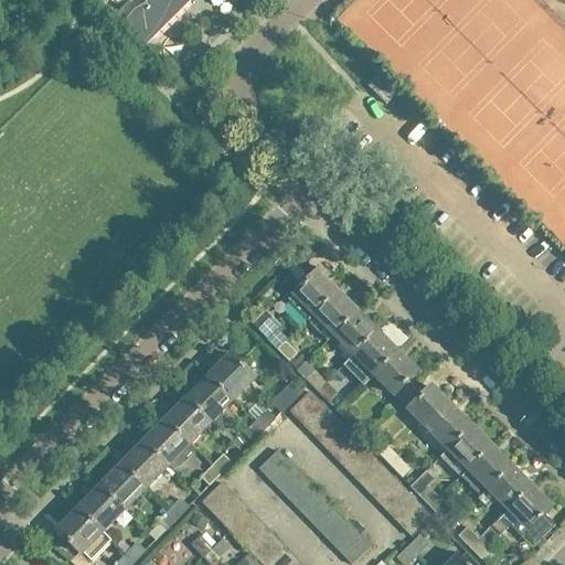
[(129,0),(114,17),(145,46),(191,0),(129,0)]
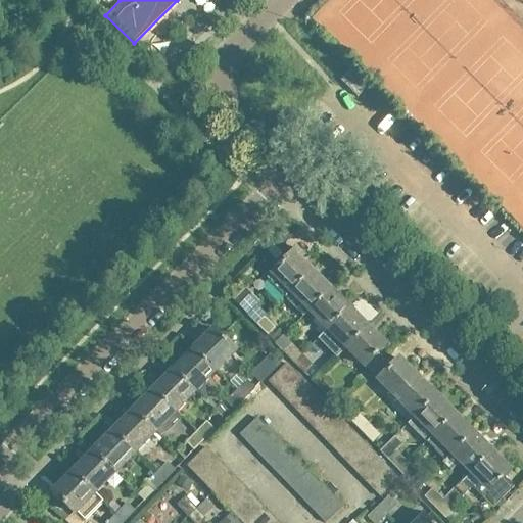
[(365,90),(346,73),(339,80),(358,97),(365,90)]
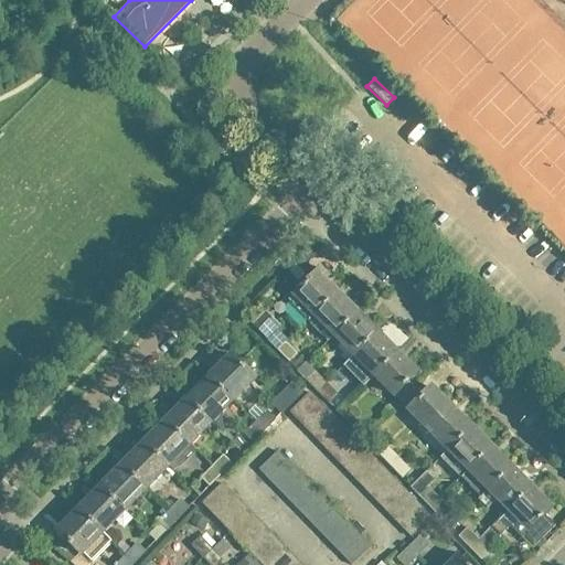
[(306,252),(311,258),(320,249),(315,243),(306,252)]
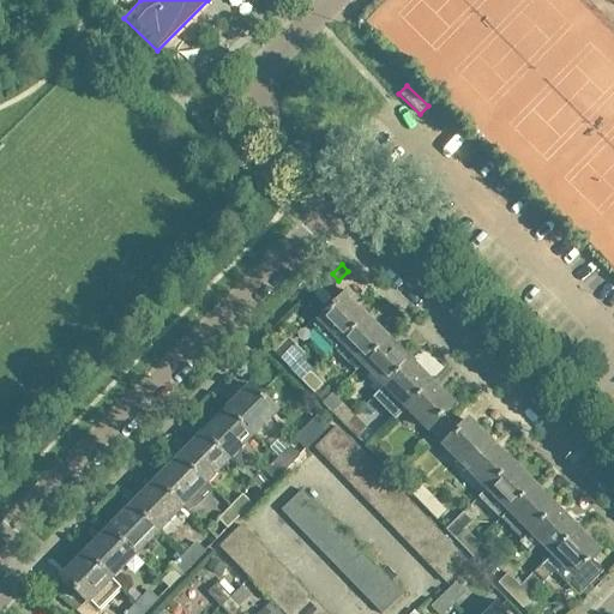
[(332,299),(338,292),(332,286),(325,278),(319,286),(332,299)]
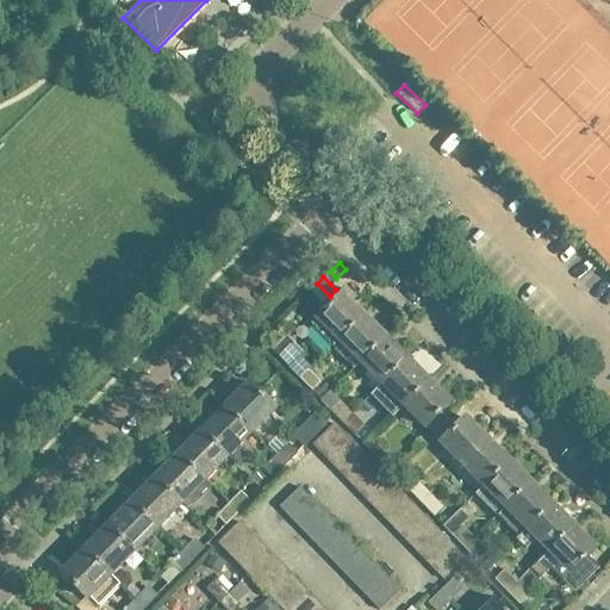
[(361,315),(340,292),(316,316),(316,317),(310,323),(331,344),(361,315)]
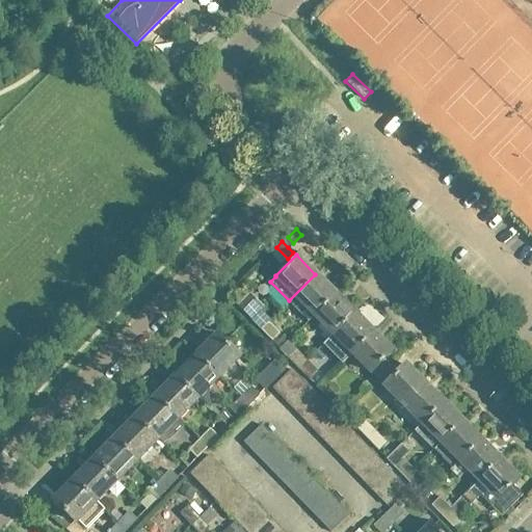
[(308,320),(335,293),(315,274),(289,300),(289,301),(308,320)]
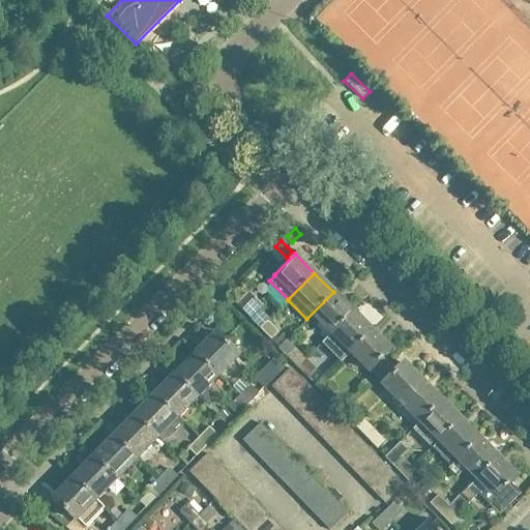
[(331,332),(352,312),(333,292),(306,319),(307,319),(313,314),(331,332)]
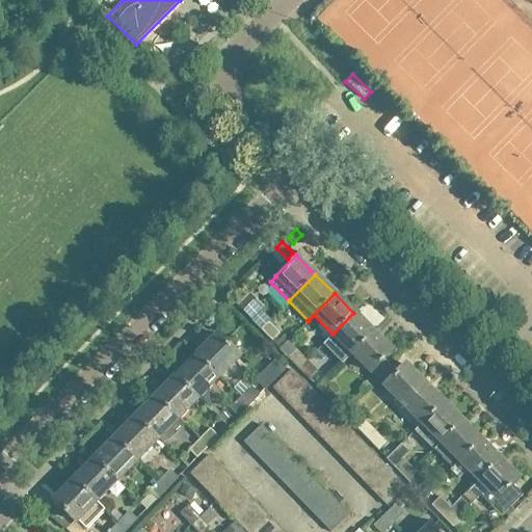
[(246,295),(236,304),(250,319),(258,312),(260,310),(246,295)]
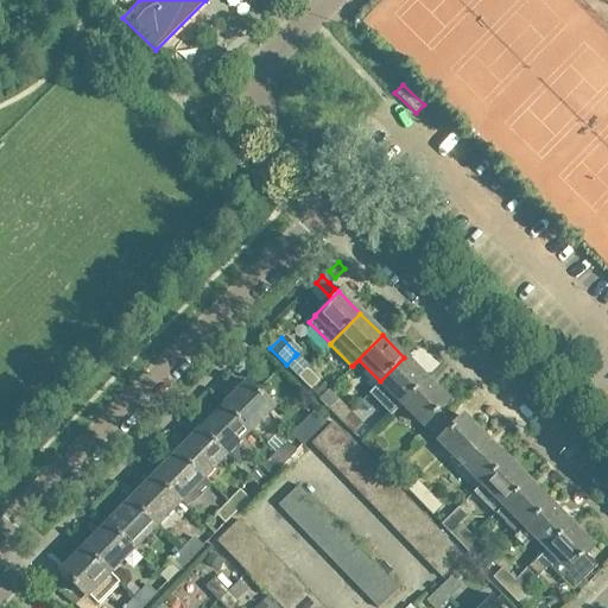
[(306,368),(295,356),(286,365),(298,377),(306,368)]
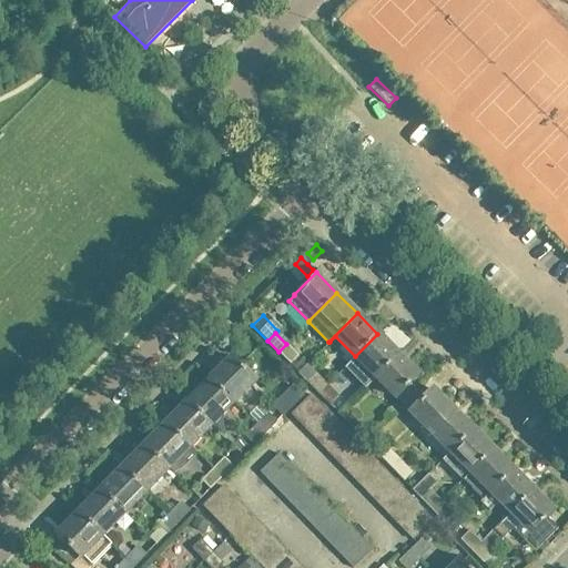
[(375,376),(397,354),(377,334),(355,356),(375,376)]
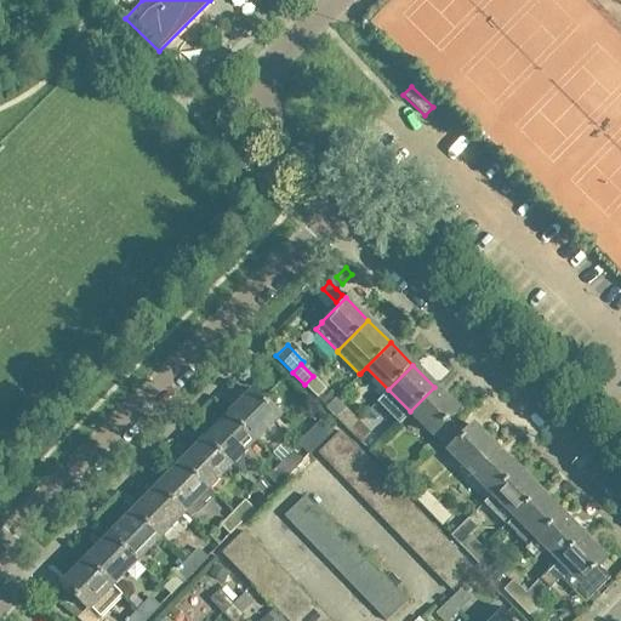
[(325,388),(313,376),(305,385),(317,398),(325,388)]
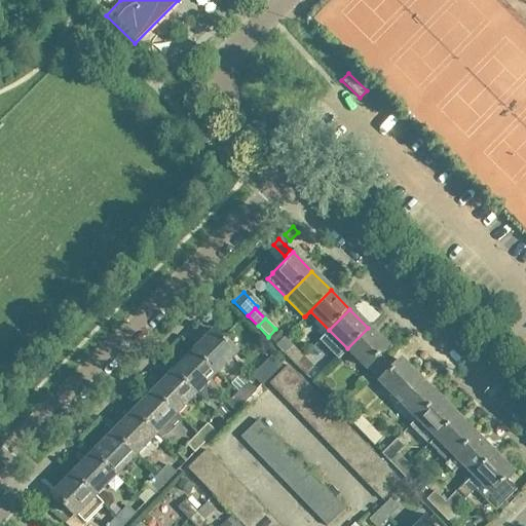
[(379,354),(387,347),(368,328),(347,348),(373,374),(385,361),(379,354)]
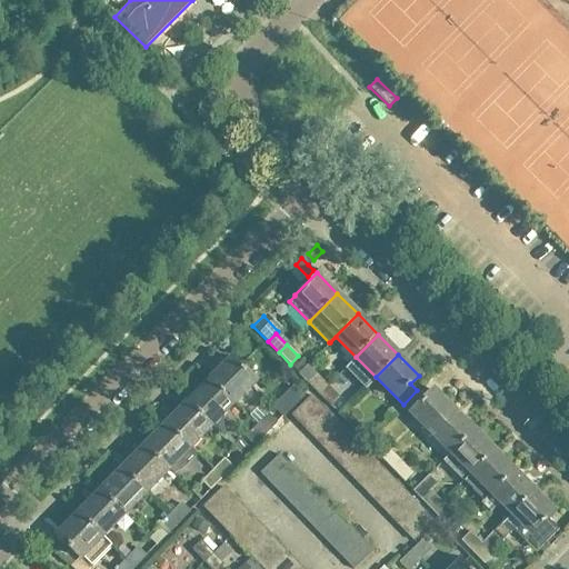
[(210,380),(232,402),(255,379),(232,358),(210,380)]
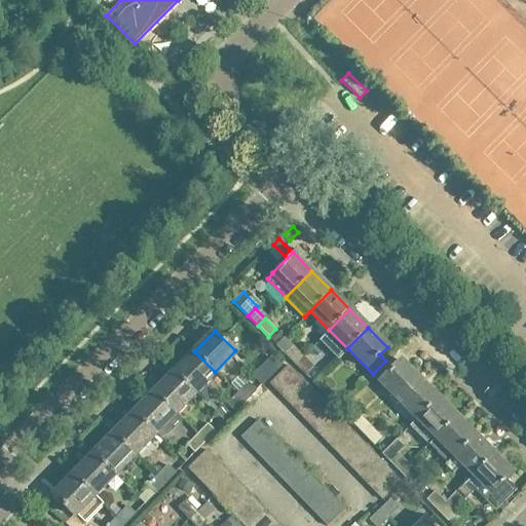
[(302,357),(292,345),(284,353),(294,364),(302,357)]
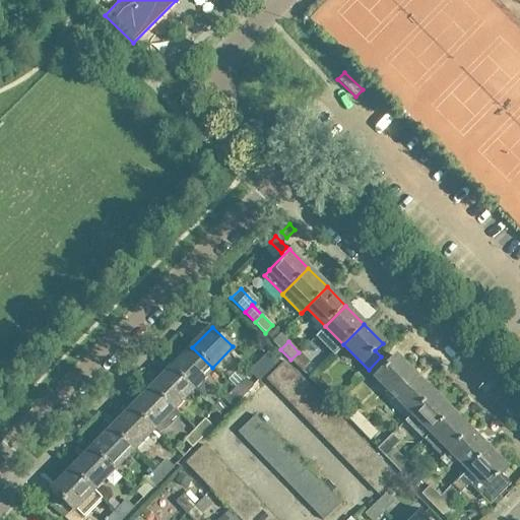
[(193,388),(212,368),(192,347),(173,368),(193,388)]
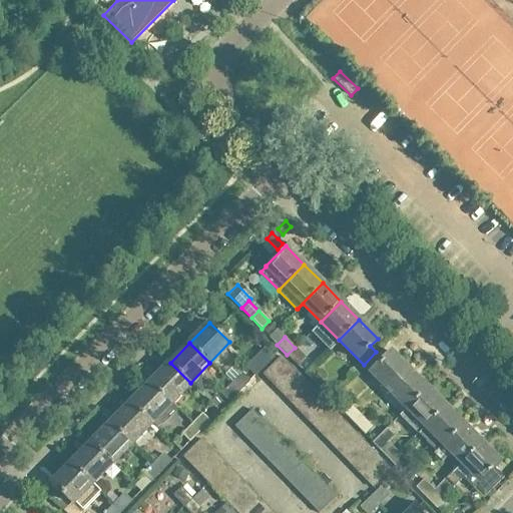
[(297,365),(305,358),(295,348),(287,355),(297,365)]
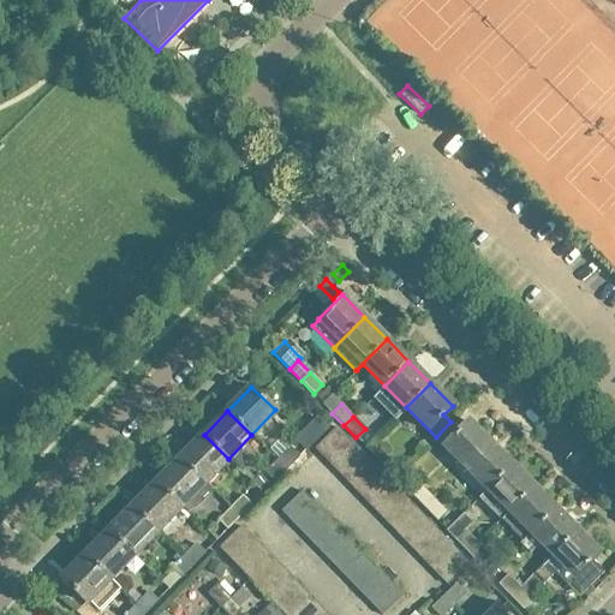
[(466,467),(490,443),(467,421),(443,445),(466,467)]
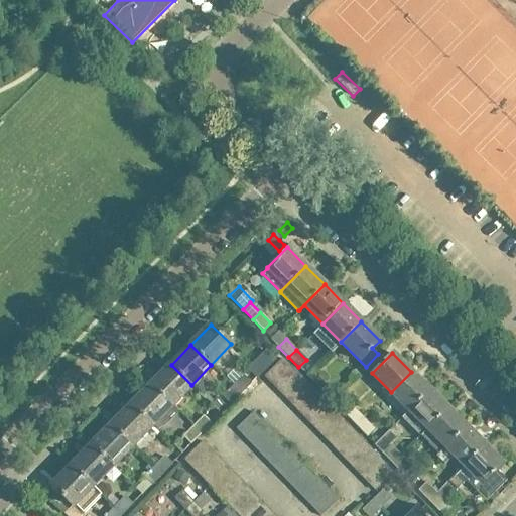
[(272,385),(290,367),(282,358),(263,376),(272,385)]
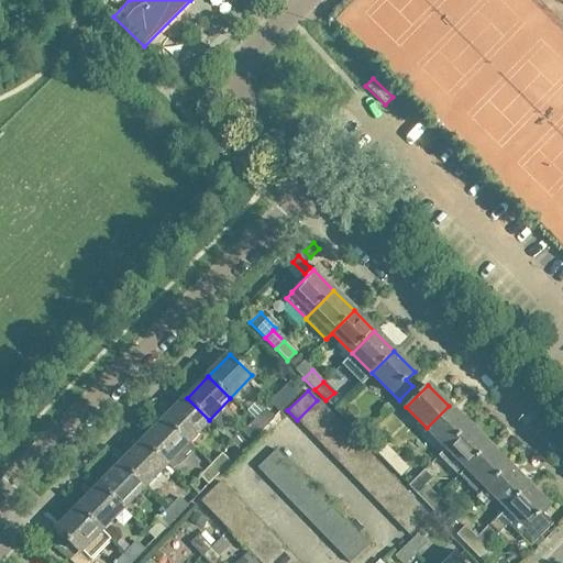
[(187,442),(188,441),(209,420),(187,398),(165,420),(187,442)]
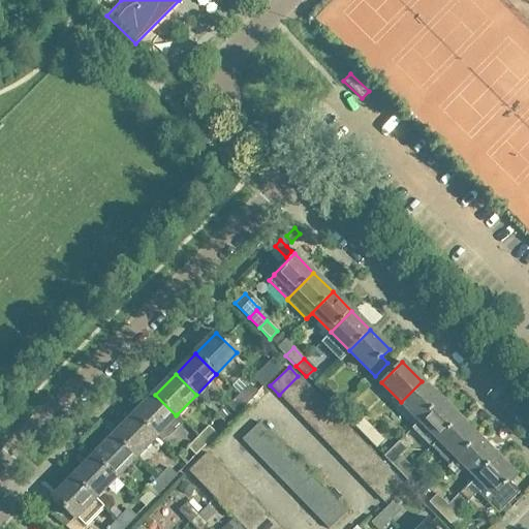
[(287,403),(307,384),(298,376),(279,395),(287,403)]
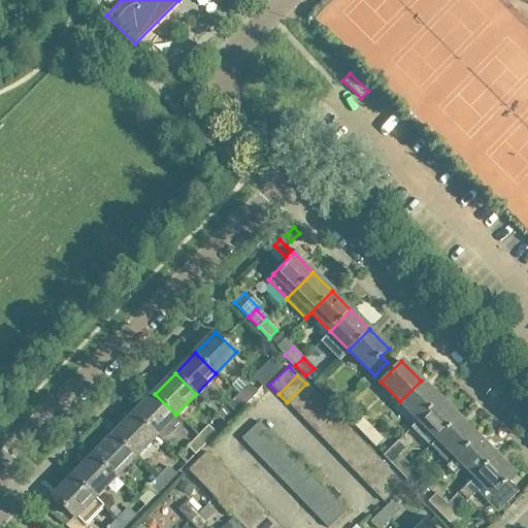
[(332,387),(321,376),(314,384),(324,395),(332,387)]
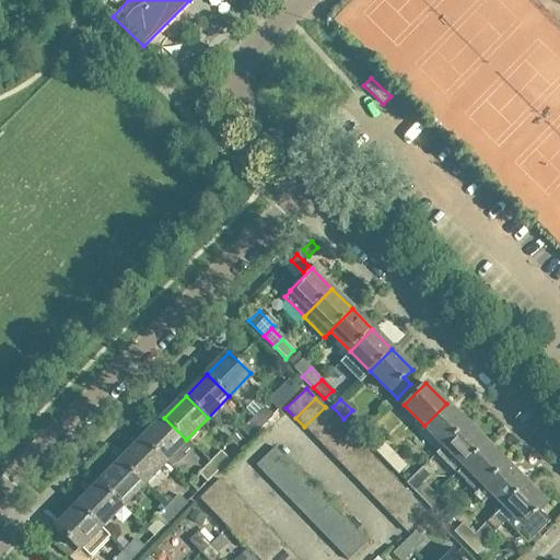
[(444,445),(466,423),(446,404),(424,426),(444,445)]
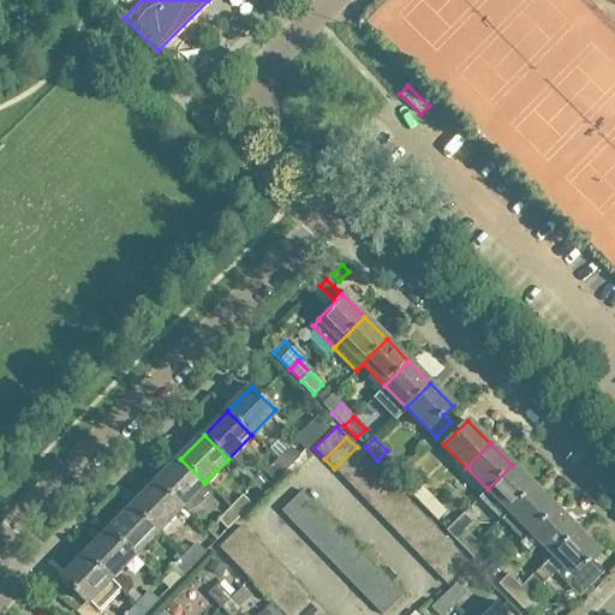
[(286,467),(298,455),(290,447),(278,459),(286,467)]
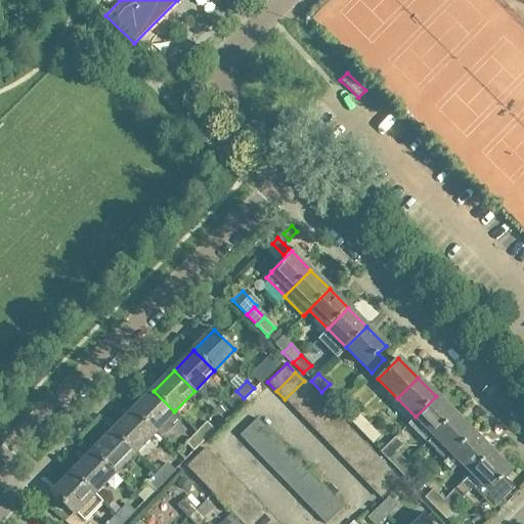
[(294,408),(312,390),(304,381),(285,399),(294,408)]
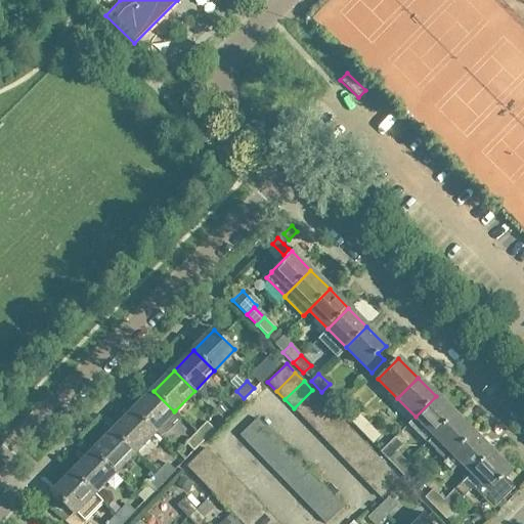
[(302,418),(321,399),(312,390),(294,408),(302,418)]
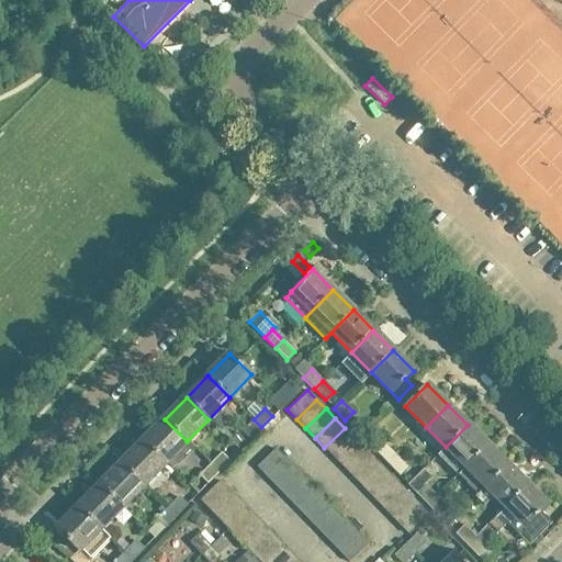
[(194,447),(188,440),(187,441),(165,419),(143,441),(166,463),(167,462),(172,468),(194,447)]
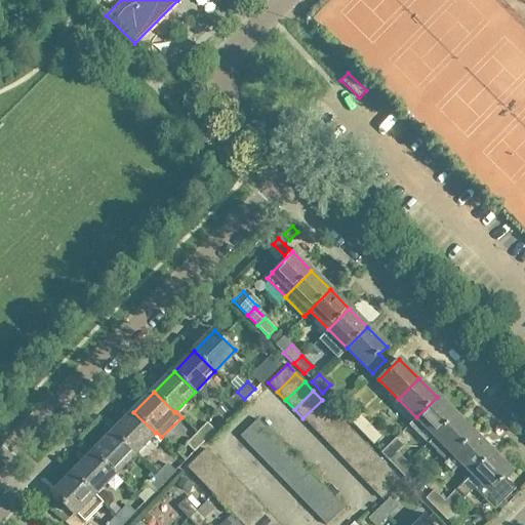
[(234,410),(244,399),(237,392),(227,403),(234,410)]
